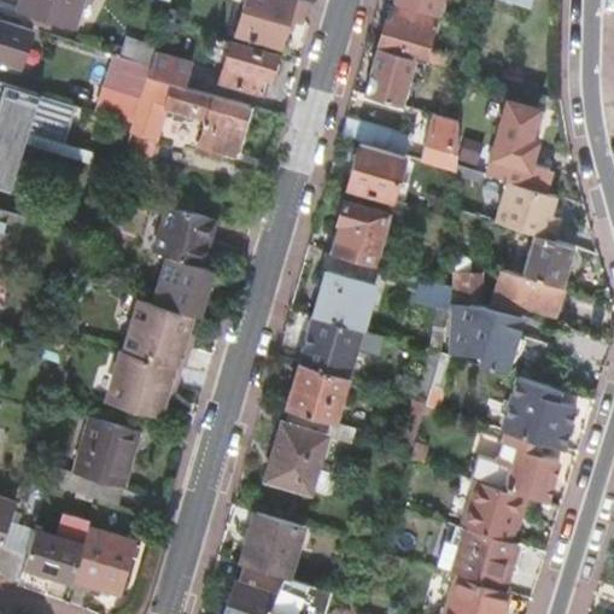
[(72,30),(82,0),(18,0),(15,13),(72,30)]
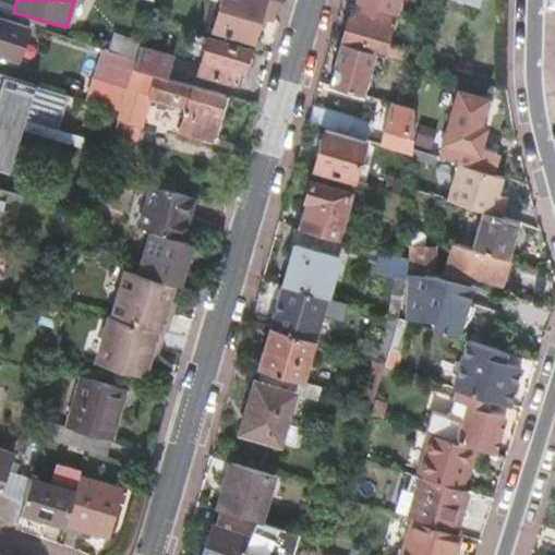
[(265,0),(221,0),(213,32),(251,43),(257,21),(272,24),(277,3),(265,0)]
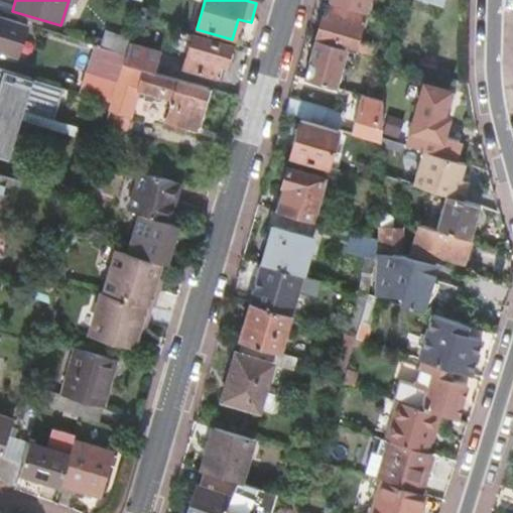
[(323,18),(316,36),(352,46),(361,18),(331,9),(327,19),(323,18)]
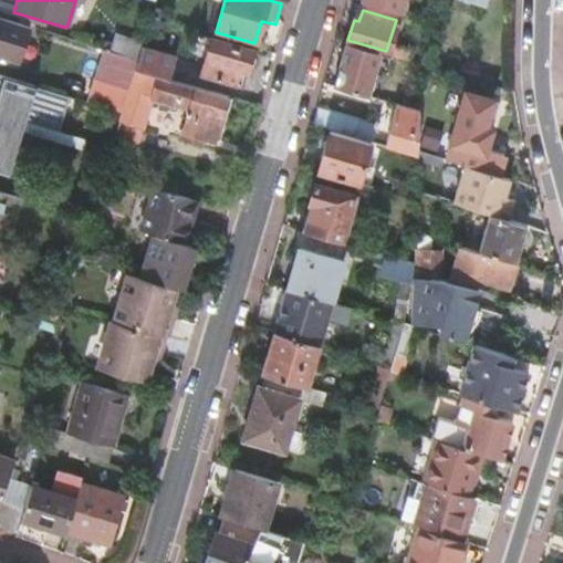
[(418,33),(428,35),(433,24),(421,21),(418,33)]
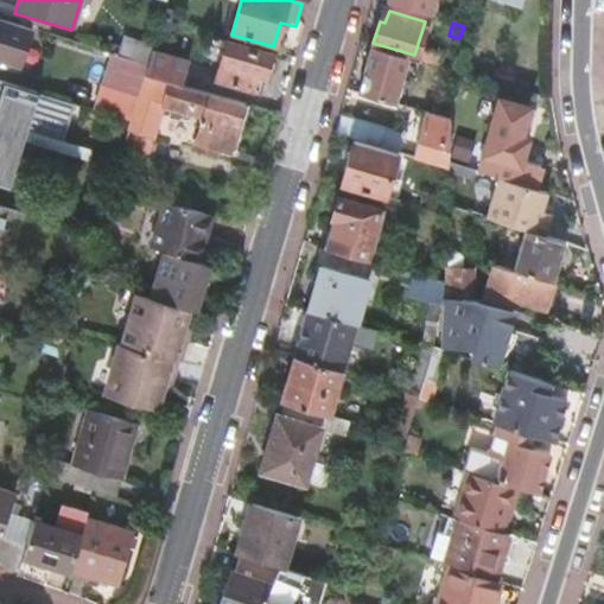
[(0,62),(18,68),(29,33),(0,24),(0,62)]
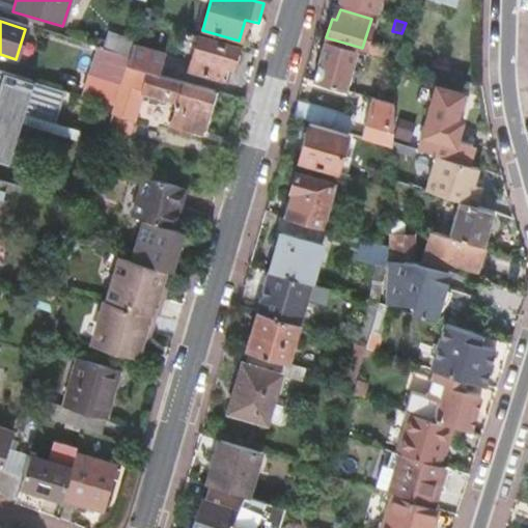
[(197,38),(188,71),(223,81),(227,67),(230,67),(230,65),(235,63),(238,57),(234,52),(235,50),(197,38)]
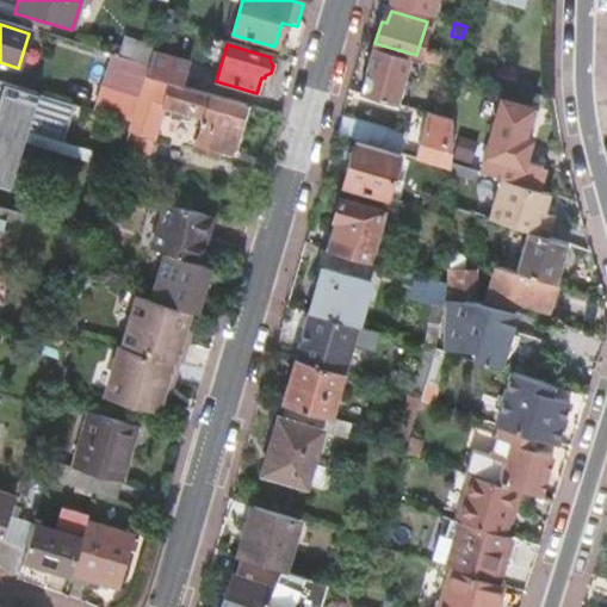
[(359,94),(392,105),(407,59),(372,49),(359,94)]
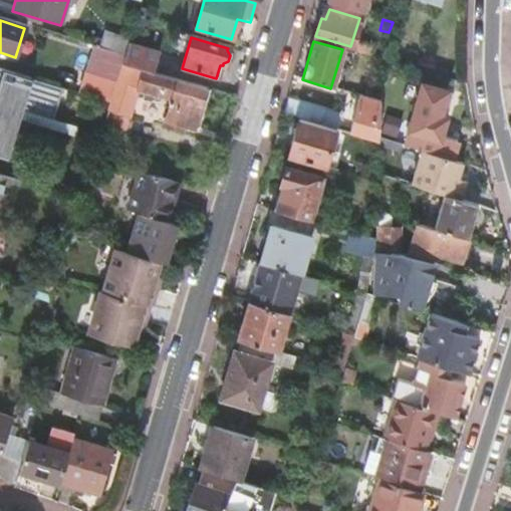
[(106,51),(94,47),(91,59),(103,62),(106,51)]
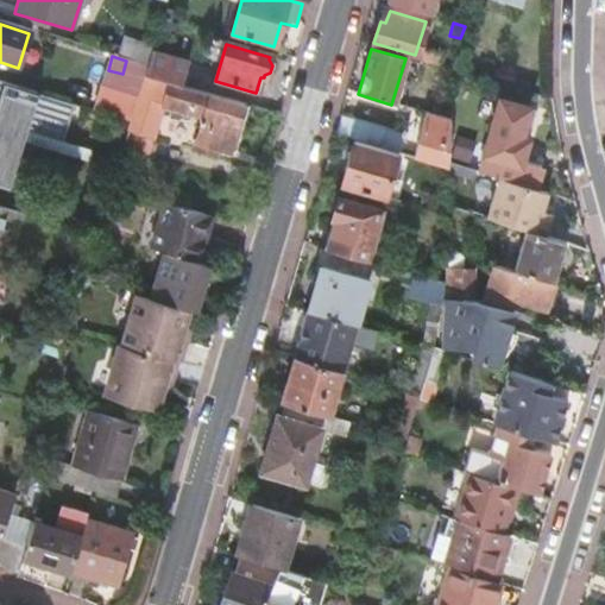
[(136,98),(137,99),(143,77),(146,67),(133,63),(124,94),(136,98)]
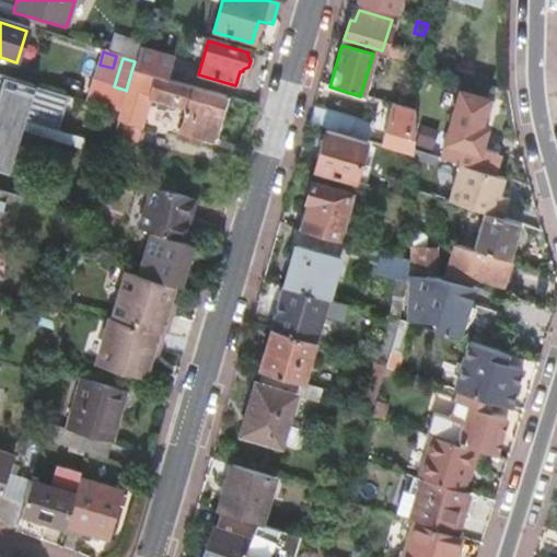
[(126,91),(118,114),(115,125),(140,131),(146,114),(141,113),(146,99),(187,111),(181,131),(216,141),(222,117),(218,116),(223,97),(131,71),(126,91)]
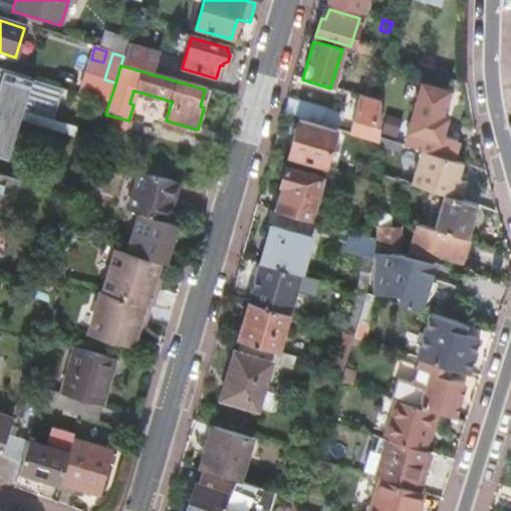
[(51,121),(61,90),(33,81),(0,70),(0,153),(6,155),(7,152),(16,120),(19,111),(51,121)]
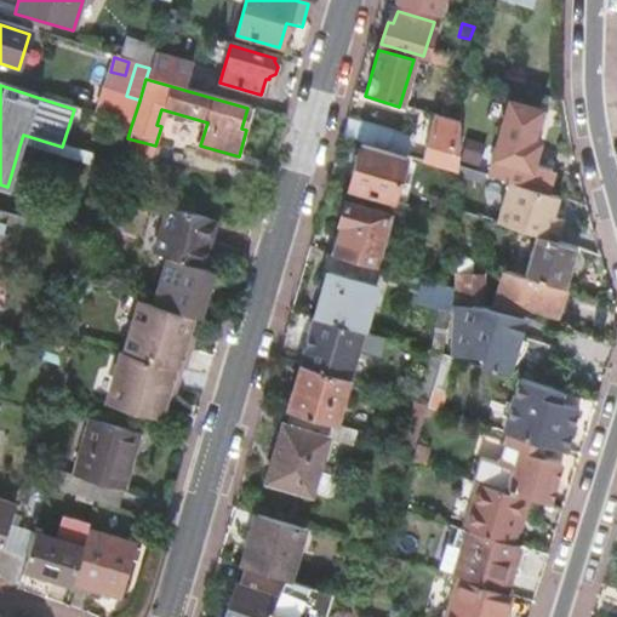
[(138,100),(126,96),(101,89),(93,114),(130,125),(138,100)]
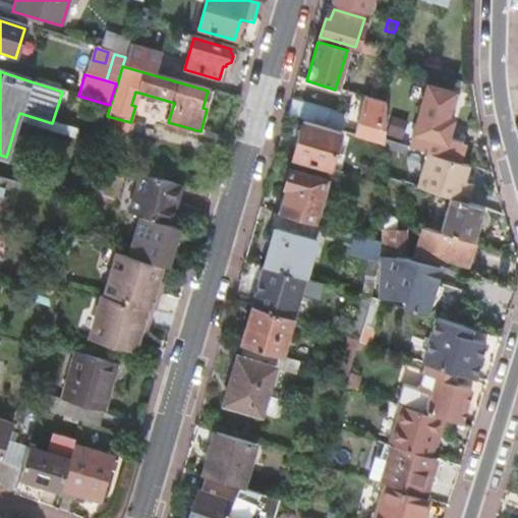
[(426,85),(412,133),(444,142),(450,121),(444,119),(452,94),(426,85)]
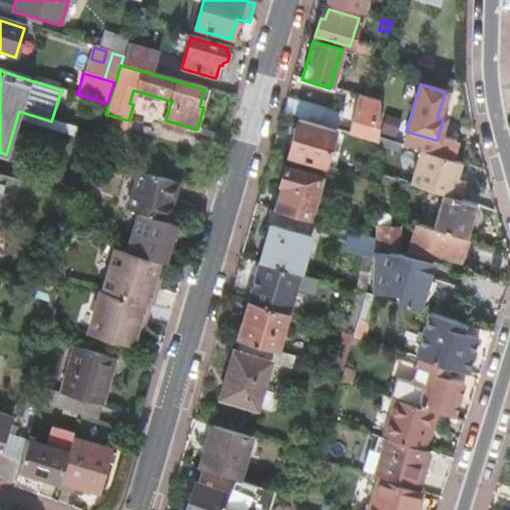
[(349,134),(377,142),(377,138),(378,102),(369,99),(357,96),(356,120),(354,121),(350,124),(348,131),(349,134)]
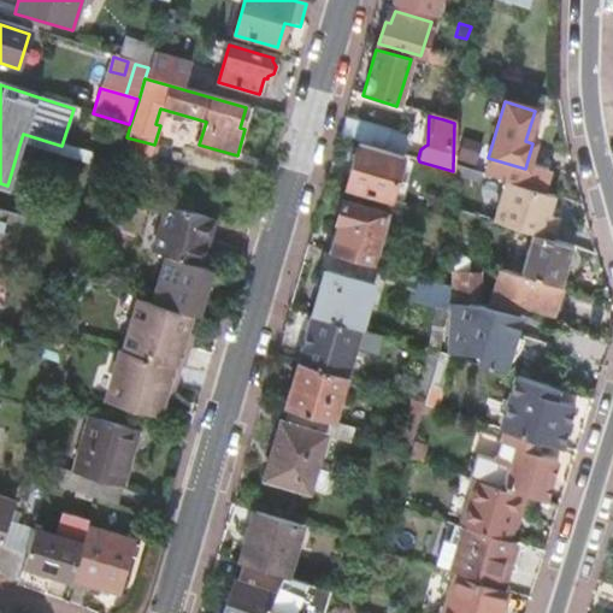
[(343,117),(337,137),(358,143),(400,157),(401,157),(407,136),(343,117)]
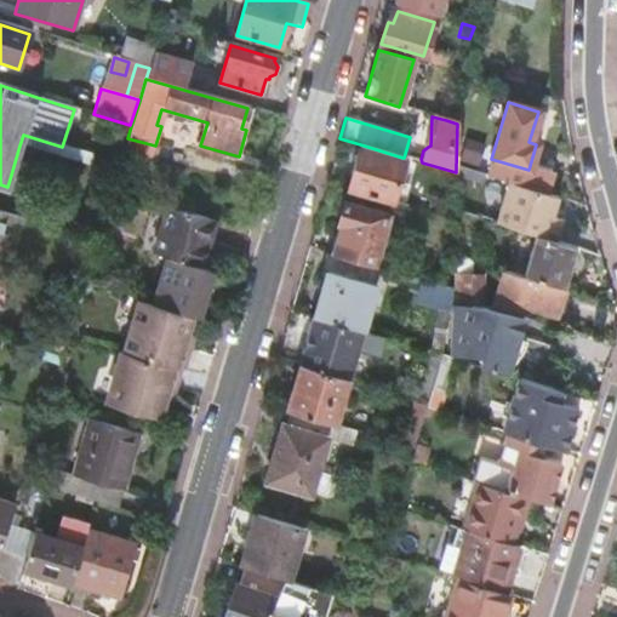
[(23,135),(20,146),(83,165),(86,155),(62,147),(23,135)]
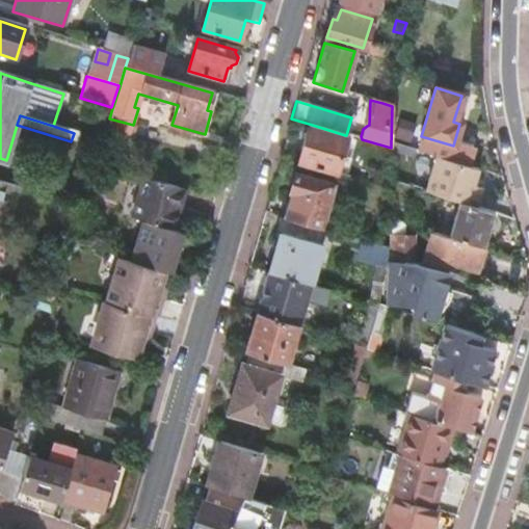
[(345,135),(309,124),(297,162),(335,173),(339,157),(345,135)]
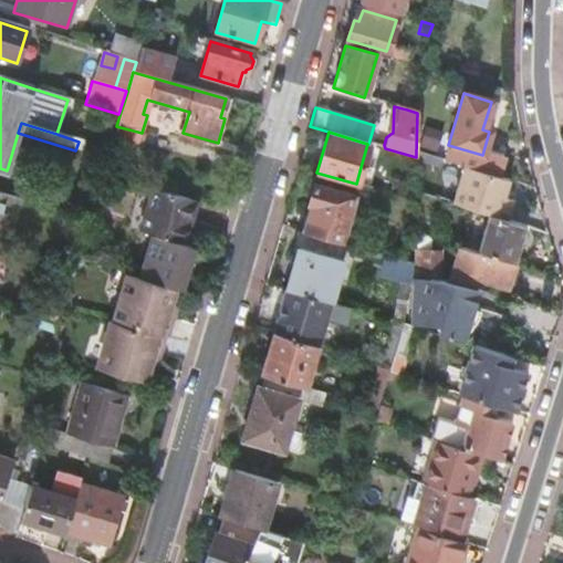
[(361,167),(356,184),(367,187),(373,170),(361,167)]
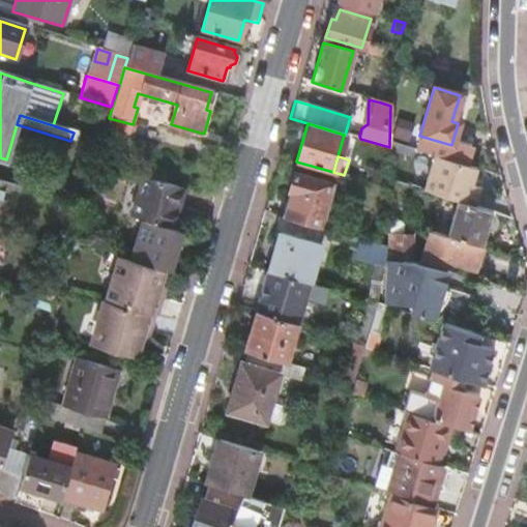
[(293,193),(289,208),(320,217),(330,185),(293,174),(288,192),(293,193)]
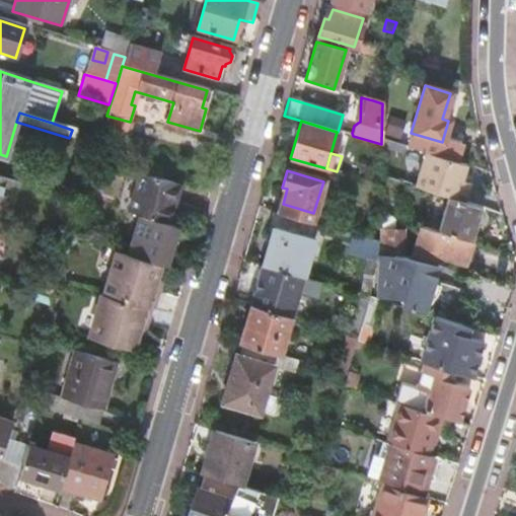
[(168,226),(179,188),(140,175),(129,214),(139,218),(168,226)]
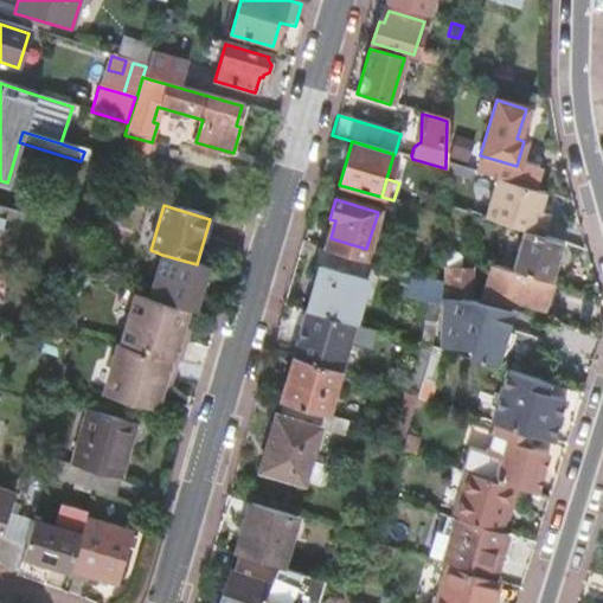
[(0,230),(2,222),(20,228),(24,217),(0,209),(0,230)]
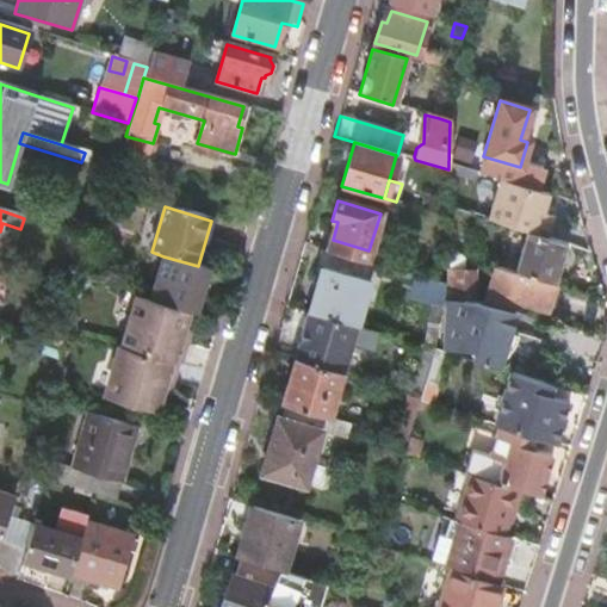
[(552,285),(567,245),(526,233),(514,273),(552,285)]
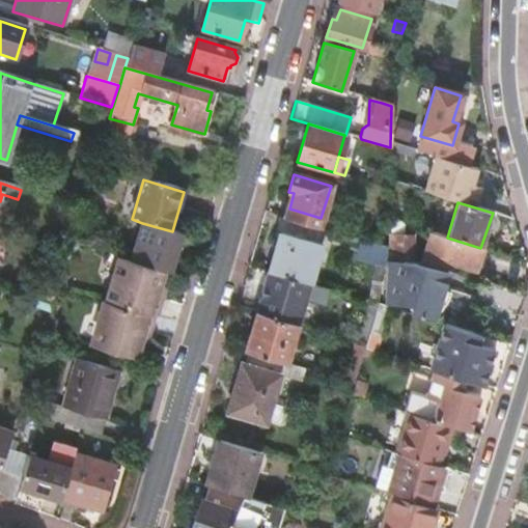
[(268,274),(308,286),(324,231),(317,229),(286,220),(283,219),(268,274)]
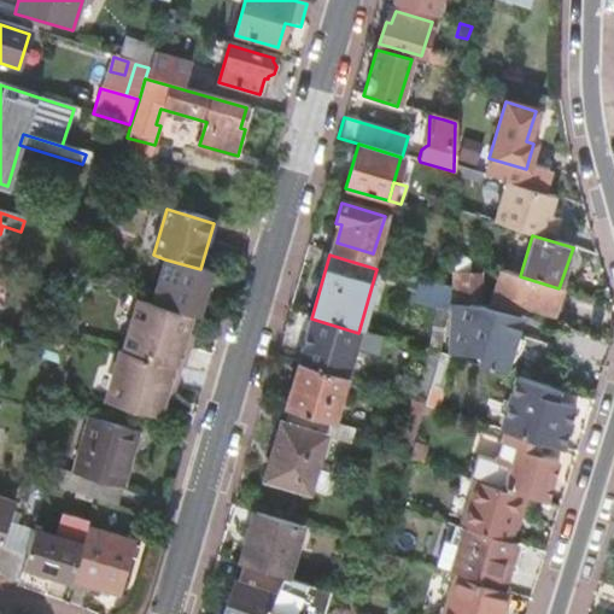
[(211,272),(200,269),(165,259),(152,305),(192,317),(198,319),(211,272)]
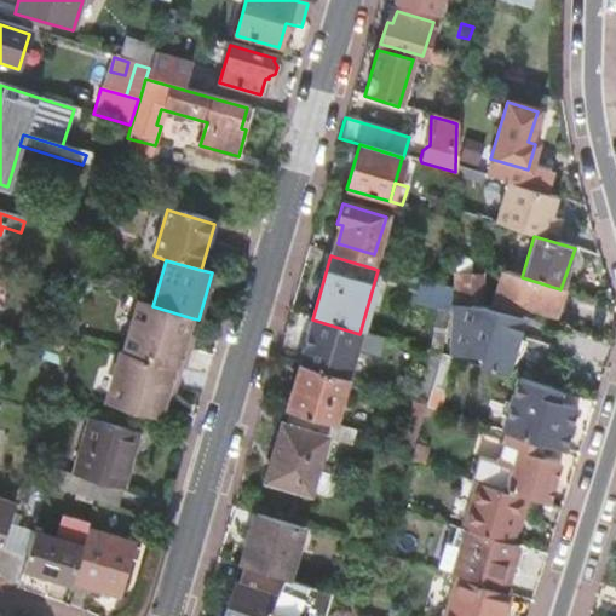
[(560,289),(522,277),(496,269),(495,277),(491,294),(488,310),(516,317),(520,304),(553,315),(553,314),(560,289)]
